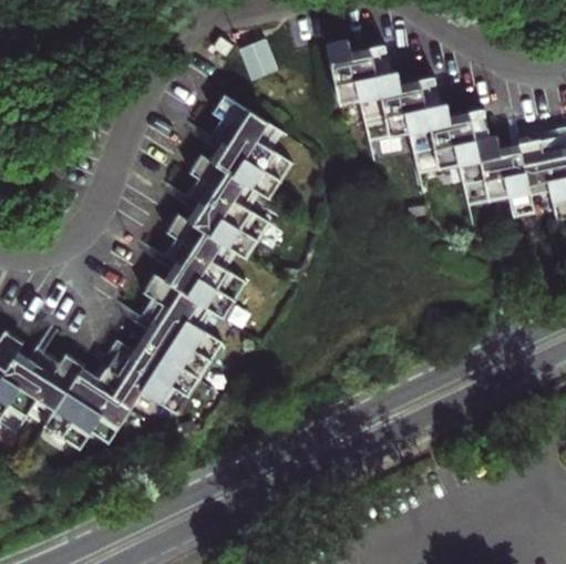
[(514,215),(534,212),(531,196),(549,192),(556,222),(565,219),(565,146),(563,147),(561,135),(541,140),(500,149),(497,139),(496,135),(490,136),(474,140),(469,111),(459,113),(450,114),(446,101),(439,103),(425,105),(420,79),(410,81),(401,83),(398,69),(389,71),(374,73),(369,47),(359,49),(349,51),(347,38),(325,43),(338,105),(361,101),(370,142),(410,133),(419,175),(459,166),(467,206),(510,197),(514,215)]
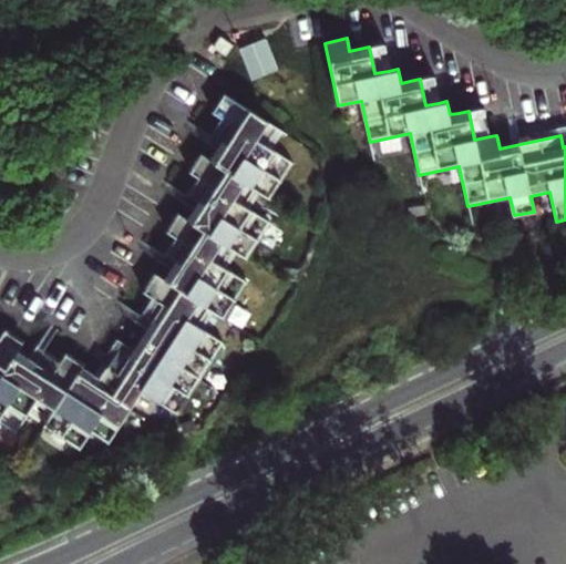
[(389,71),(382,44),(369,47),(374,73),(389,71)]
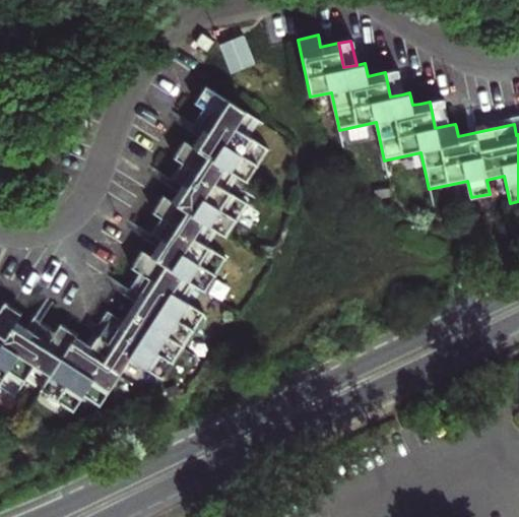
[(390,97),(402,94),(397,70),(385,72),(390,97)]
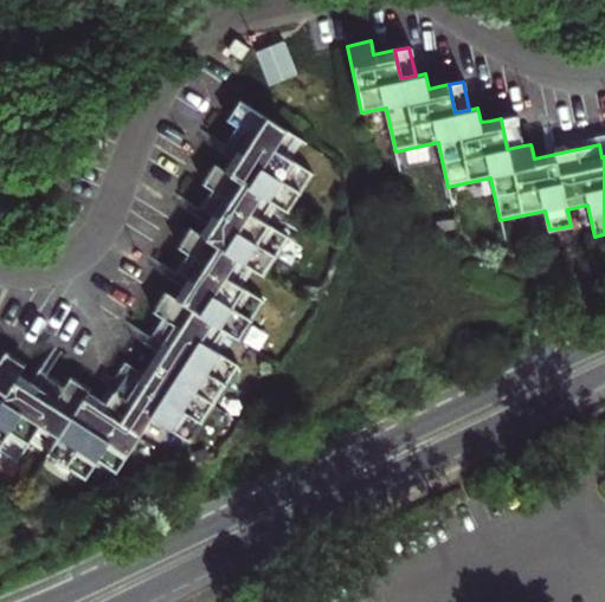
[(187,280),(175,298),(166,292),(159,303),(153,312),(162,319),(150,337),(161,344),(145,371),(137,383),(124,375),(105,405),(95,397),(89,393),(90,392),(70,379),(64,388),(51,380),(45,376),(37,388),(18,375),(24,366),(6,355),(0,363),(0,452),(17,463),(33,434),(52,446),(47,454),(85,479),(96,463),(115,474),(150,418),(190,442),(238,367),(211,349),(223,330),(238,340),(263,302),(236,284),(248,266),(263,276),(288,238),(261,220),(272,201),(288,212),(311,173),(284,156),(296,137),(239,101),(233,110),(226,120),(237,125),(224,144),(237,153),(225,172),(214,166),(211,170),(203,183),(213,191),(201,209),(211,215),(199,234),(190,228),(185,237),(178,247),(187,253),(174,272),(187,280)]
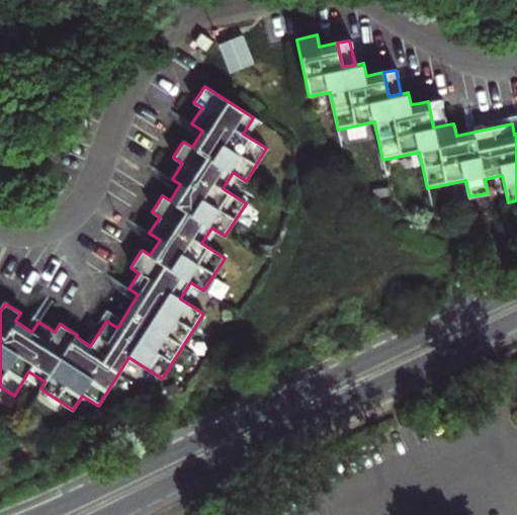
[(447,124),(442,98),(428,101),(433,127),(447,124)]
